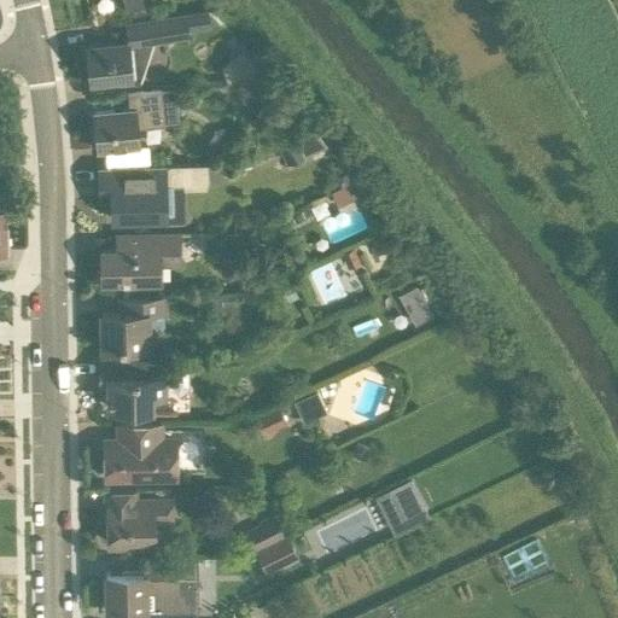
[(124,0),(128,11),(144,7),(141,0),(124,0)]
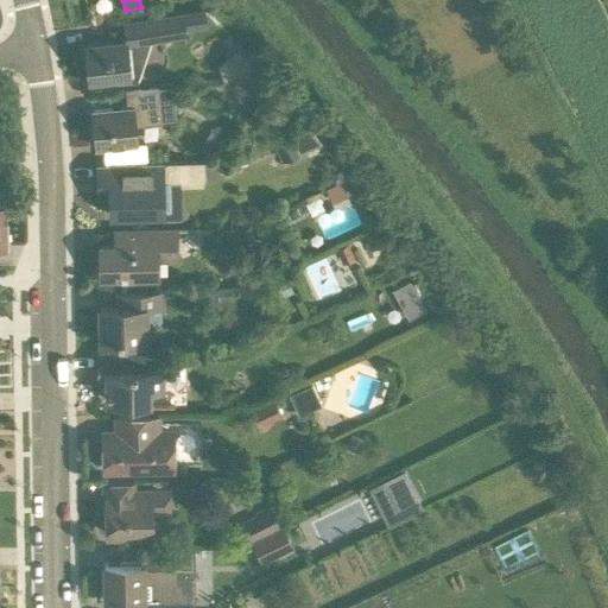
[(206,10),(184,13),(185,27),(207,24),(206,10)]
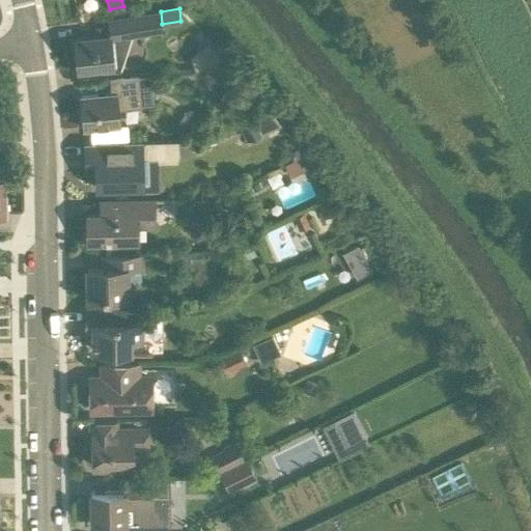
[(78,71),(103,67),(104,73),(120,72),(132,36),(163,33),(161,11),(116,19),(118,36),(76,40),(78,71)]
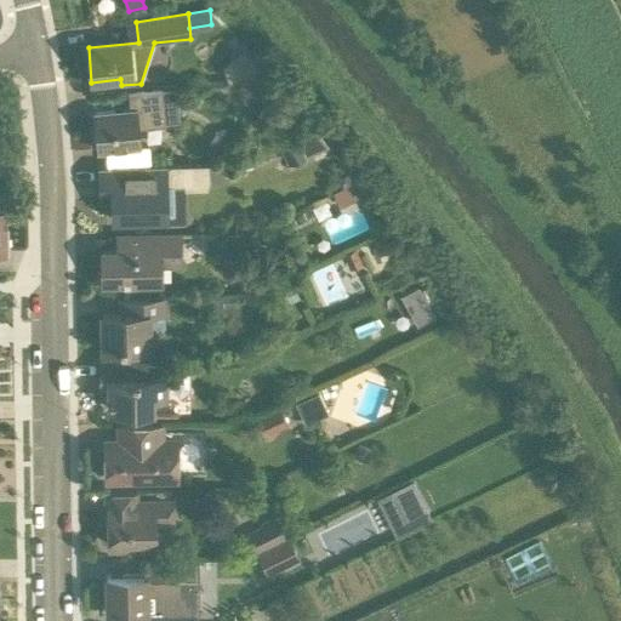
[(228,80),(255,66),(246,49),(220,63),(228,80)]
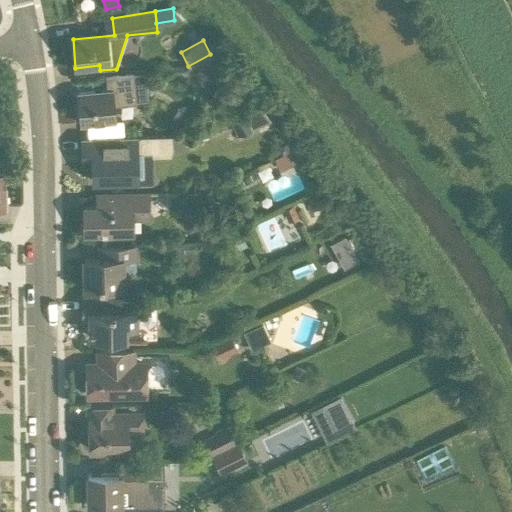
[(213,58),(196,65),(200,77),(218,70),(213,58)]
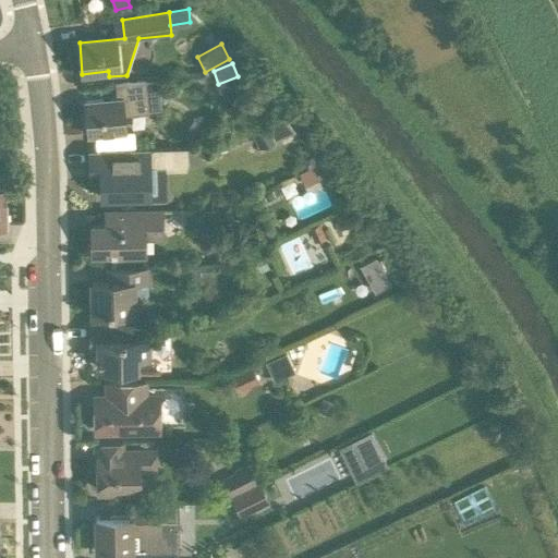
[(126,113),(152,111),(149,77),(118,80),(118,93),(85,95),(88,134),(129,131),(126,113)]
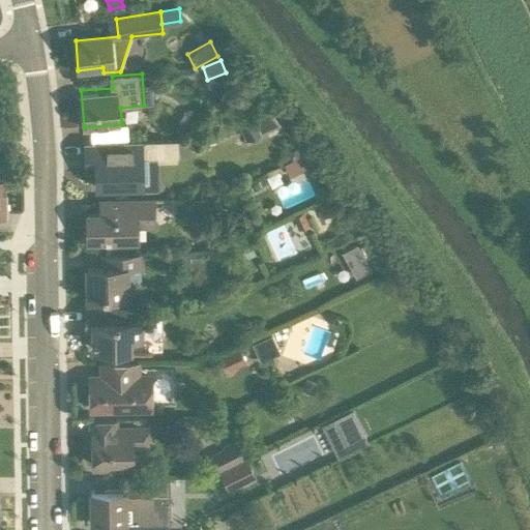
[(267,110),(238,123),(246,141),(281,125),(267,110)]
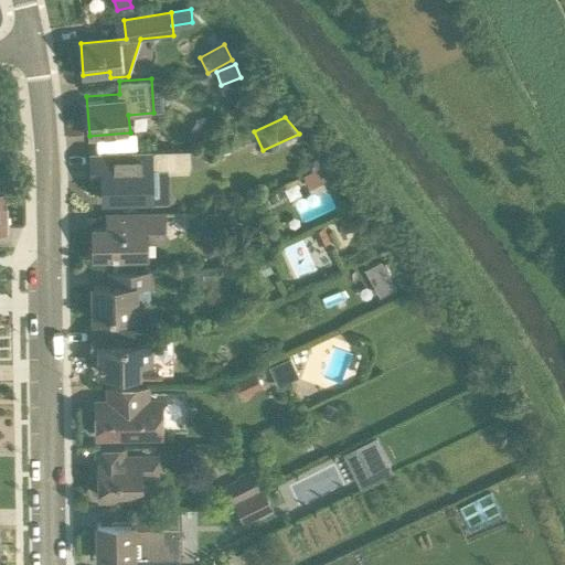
[(102,199),(155,198),(153,152),(91,153),(92,184),(102,184),(102,199)]
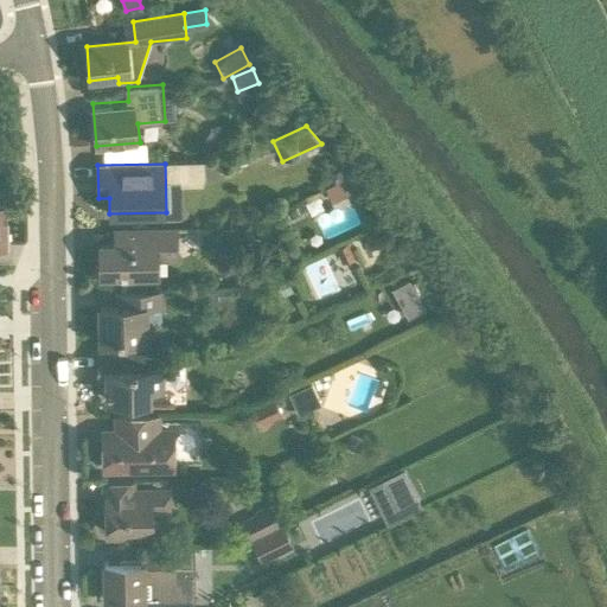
[(347,179),(326,187),(332,203),(353,193),(347,179)]
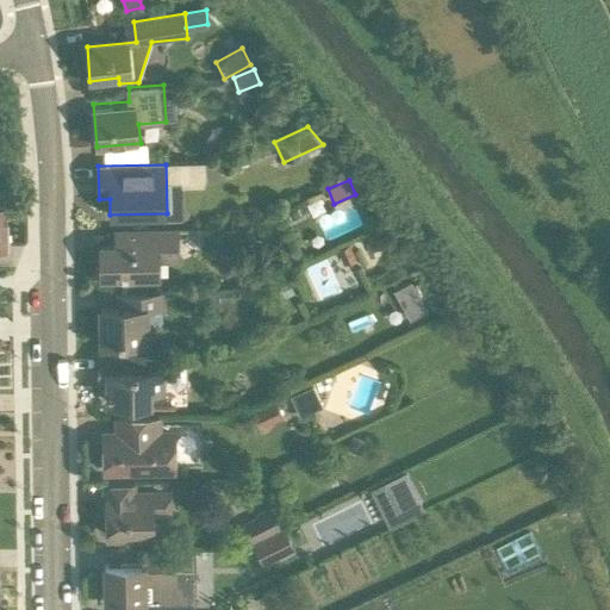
[(159,260),(181,259),(181,230),(114,231),(116,246),(99,246),(100,279),(159,278),(159,260)]
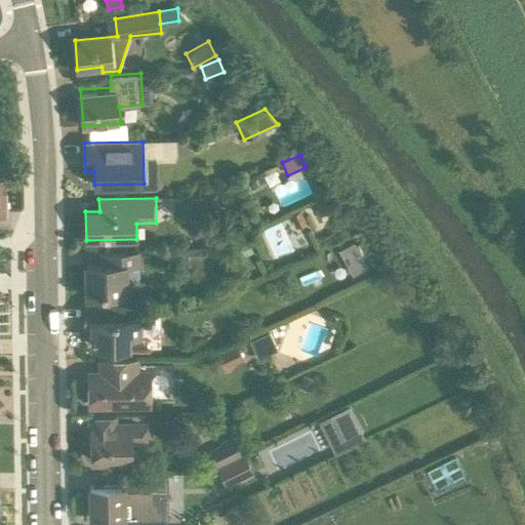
[(309,224),(303,210),(290,216),(296,229),(309,224)]
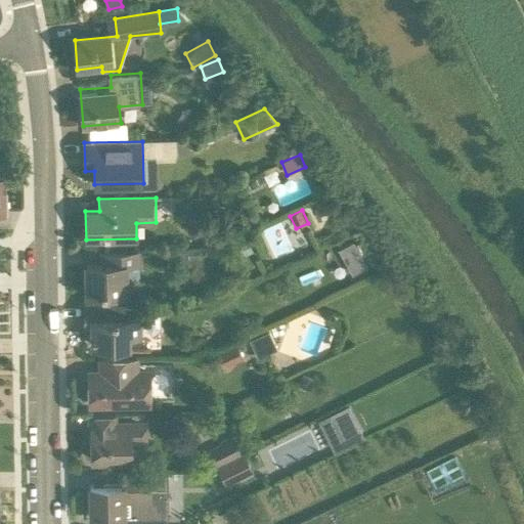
[(131,294),(130,267),(142,266),(142,251),(105,252),(105,265),(86,265),(87,295),(131,294)]
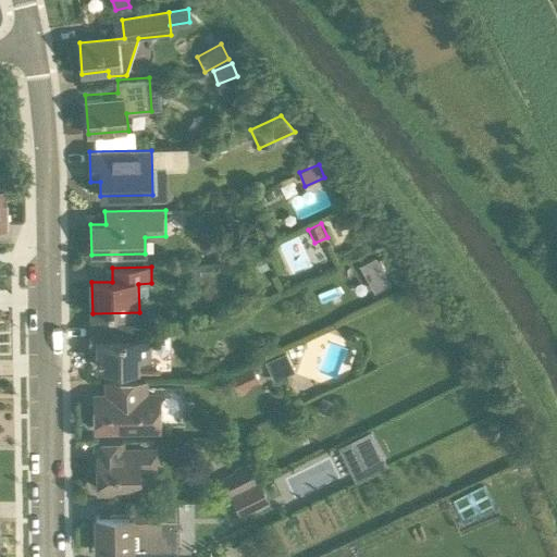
[(217,282),(217,271),(201,271),(200,285),(217,282)]
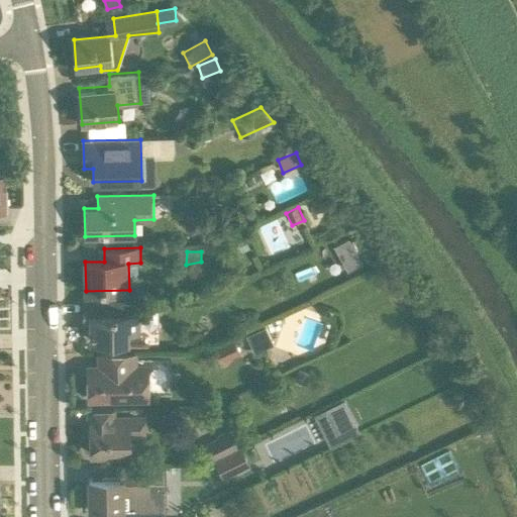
[(139,311),(123,311),(123,301),(84,301),(84,319),(91,318),(92,341),(127,340),(127,344),(142,344),(145,341),(145,328),(140,328),(139,311)]
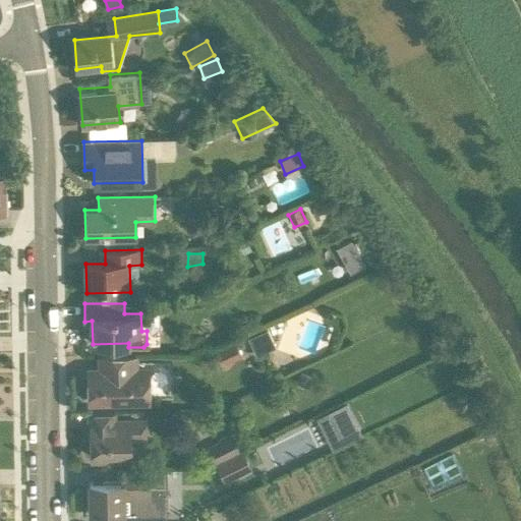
[(276,347),(268,330),(247,339),(255,356),(276,347)]
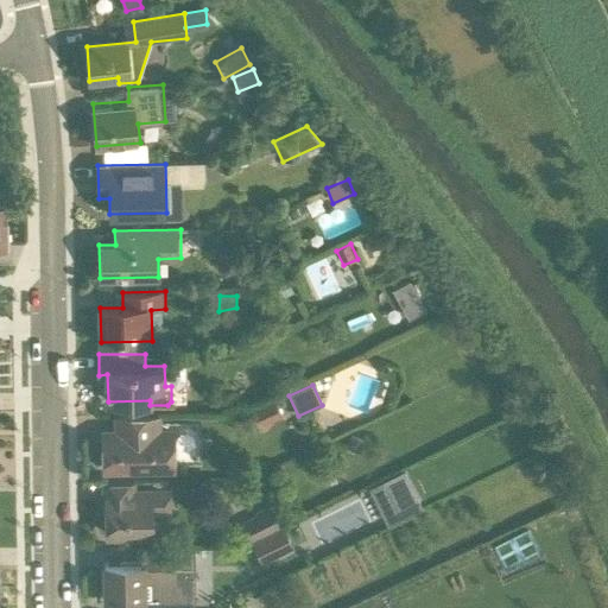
[(274,399),(251,410),(259,428),(283,417),(274,399)]
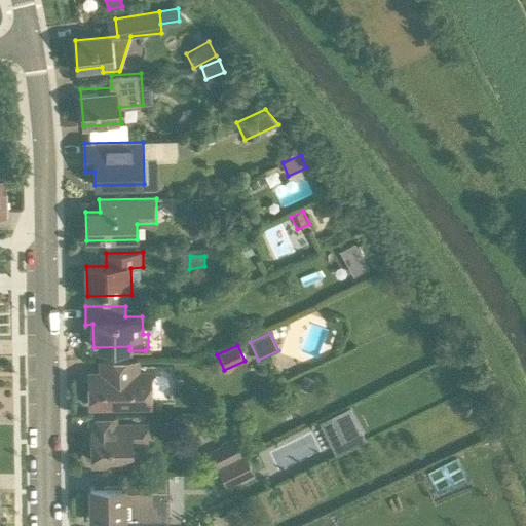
[(89,406),(175,405),(174,370),(140,370),(140,360),(98,361),(98,377),(88,377),(89,406)]
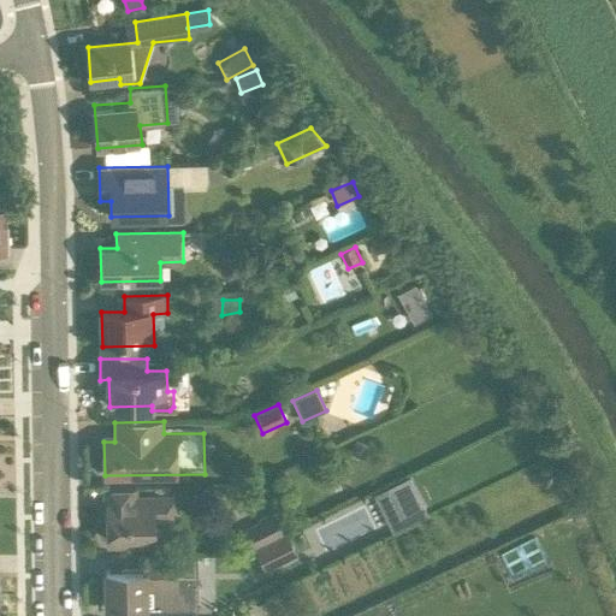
[(369,446),(355,440),(351,452),(366,458),(369,446)]
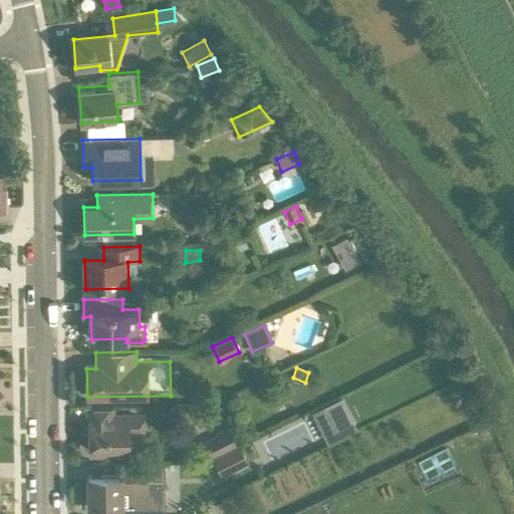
[(341,398),(324,407),(336,432),(354,423),(341,398)]
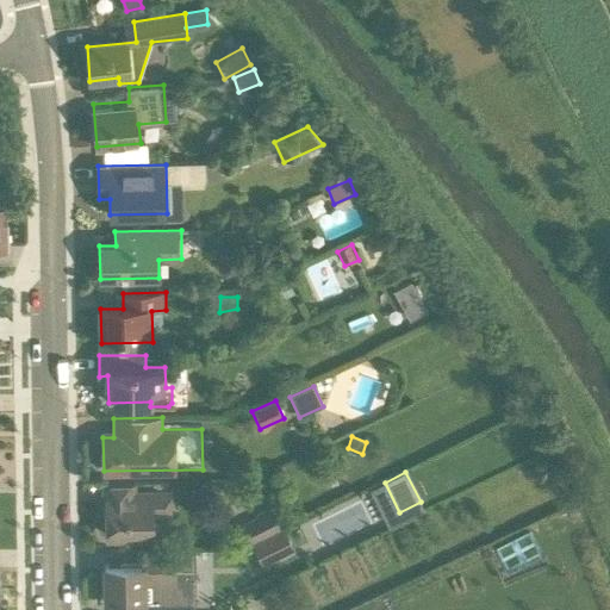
[(136,484),(106,485),(106,503),(109,503),(110,536),(151,536),(150,514),(174,512),(174,490),(136,490),(136,484)]
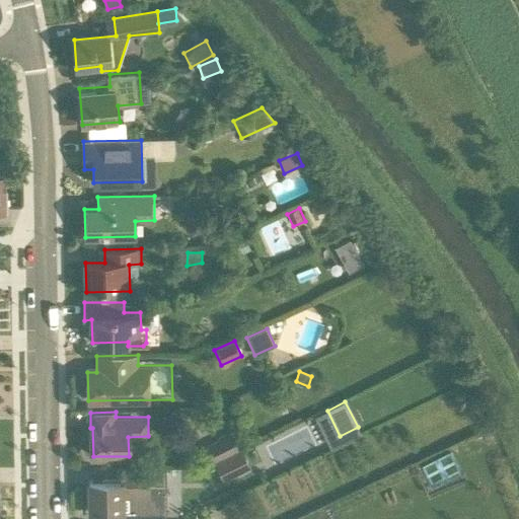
[(235,421),(238,428),(246,424),(243,417),(235,421)]
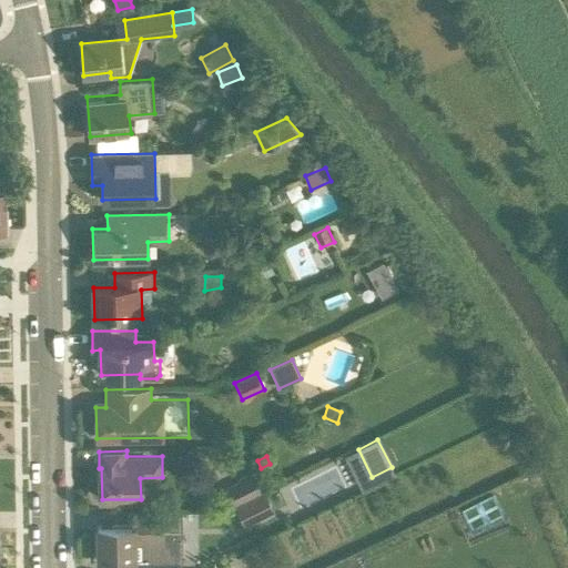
[(237,482),(226,487),(235,506),(262,493),(252,473),(236,479),(237,482)]
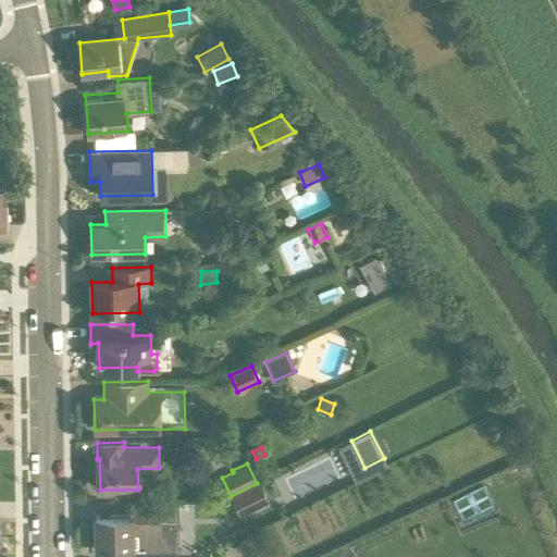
[(260,483),(231,497),(240,517),(270,503),(260,483)]
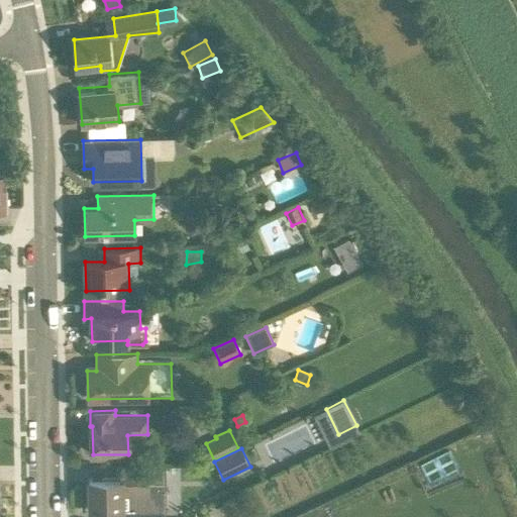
[(121,513),(148,512),(148,493),(165,493),(165,494),(166,494),(166,466),(147,467),(147,466),(121,467),(121,479),(89,479),(90,511),(121,511),(121,513)]
